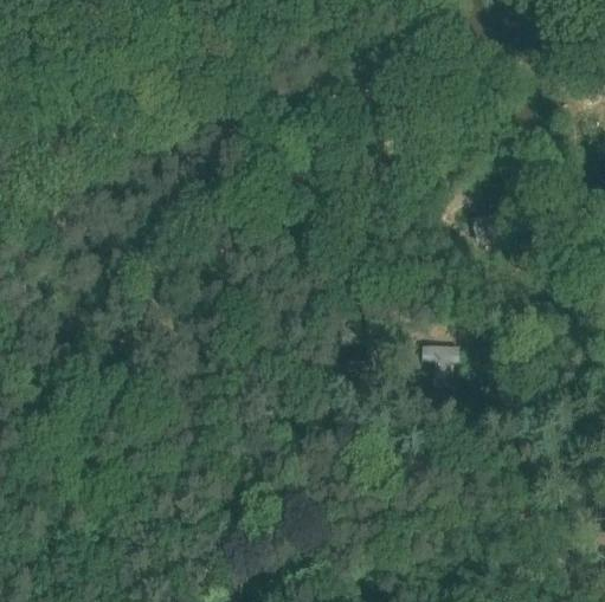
[(185,155),(200,150),(197,137),(180,142),(185,155)]
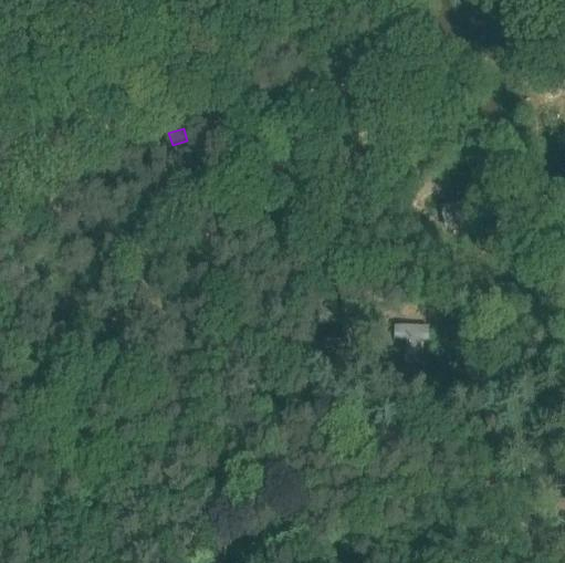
[(457,201),(440,204),(443,226),(460,222),(457,201)]
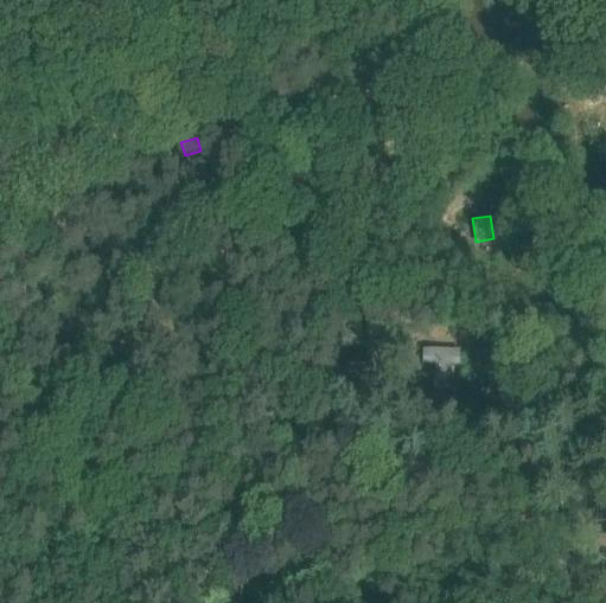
[(422,347),(422,360),(457,361),(458,347),(422,347)]
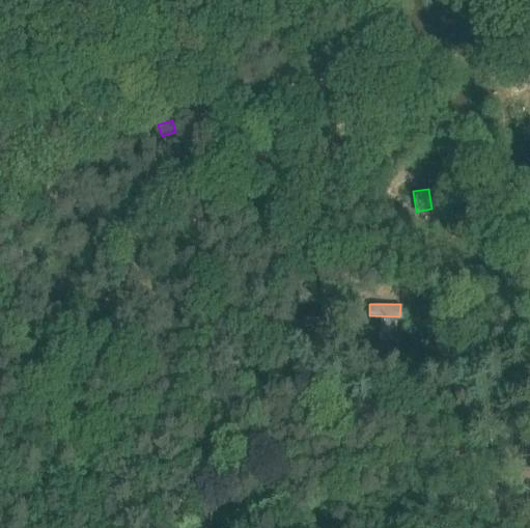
[(393,322),(393,317),(380,316),(379,333),(392,333),(392,327),(394,327),(394,322),(393,322)]
